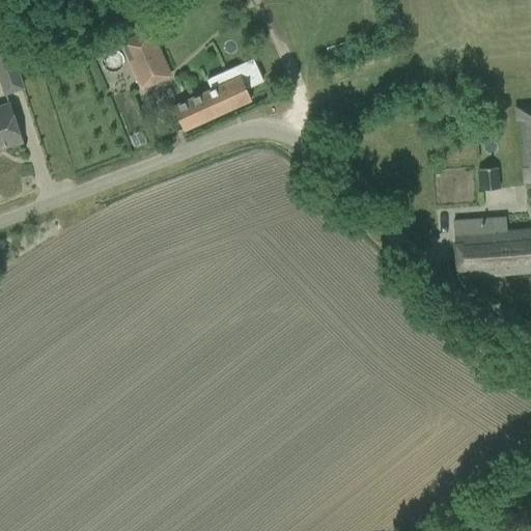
[(148,59),(162,53),(151,30),(122,44),(143,88),(158,82),(148,59)]
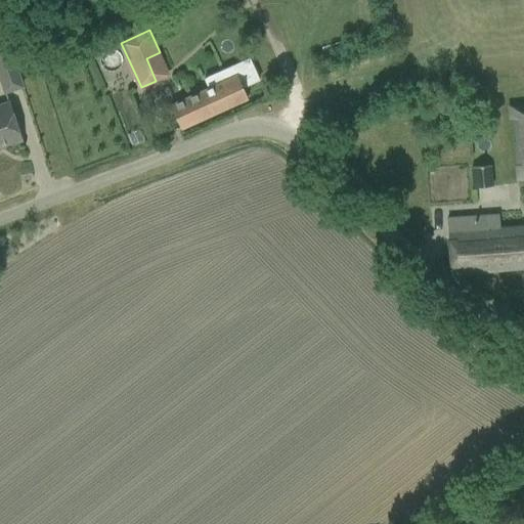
[(102,33),(93,37),(97,44),(106,40),(102,33)]
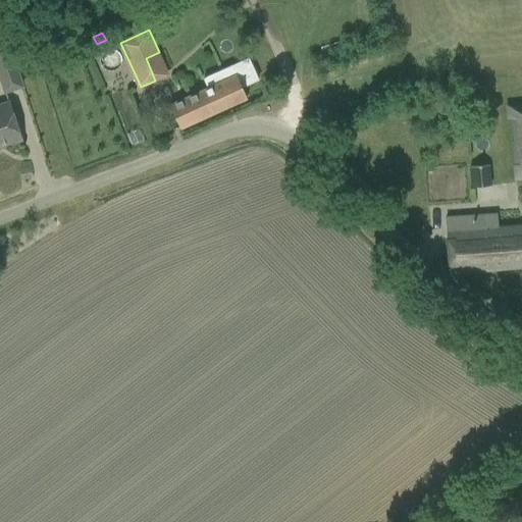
[(0,50),(0,77),(4,93),(22,87),(9,48),(0,50)]
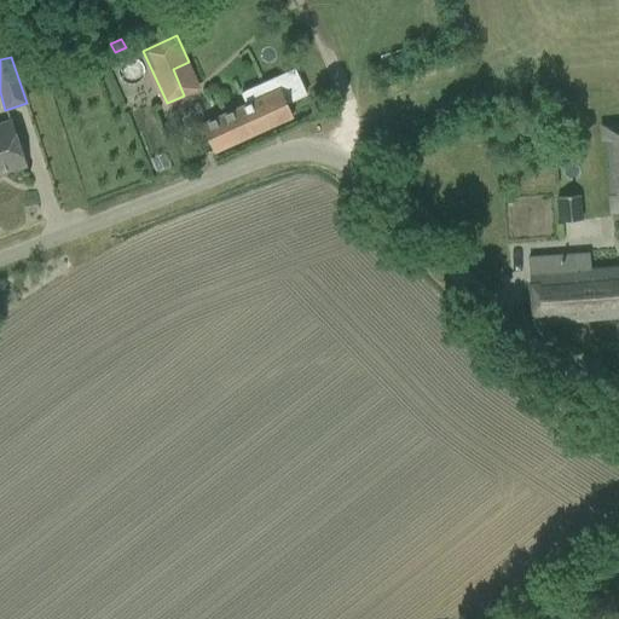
[(306,96),(294,70),(241,94),(246,105),(203,125),(215,152),(293,117),(287,104),(306,96)]
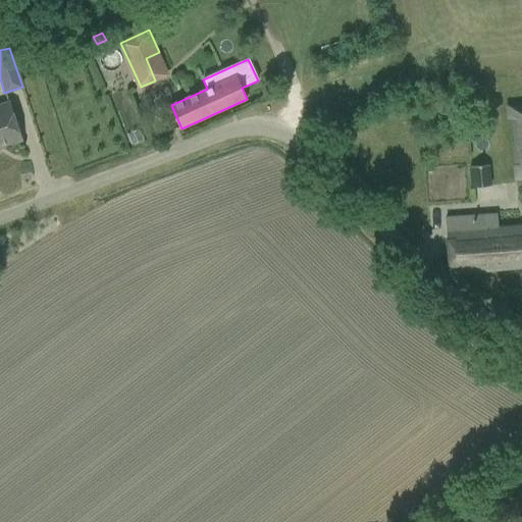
[(0,104),(0,145),(5,144),(6,147),(21,142),(9,102),(0,104)]
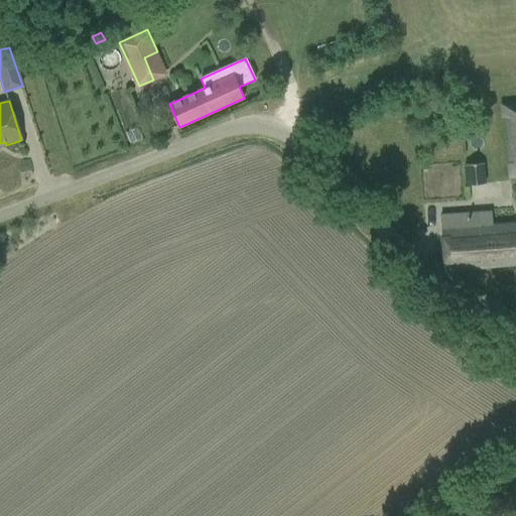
[(515,104),(502,106),(503,117),(506,117),(508,141),(506,141),(508,155),(515,154),(515,104)]
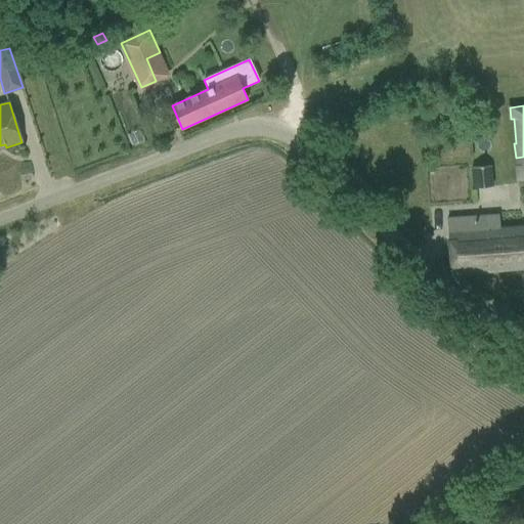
[(473,167),(475,188),(492,187),(490,166),(484,166),(484,165),(477,165),(478,167),(473,167)]
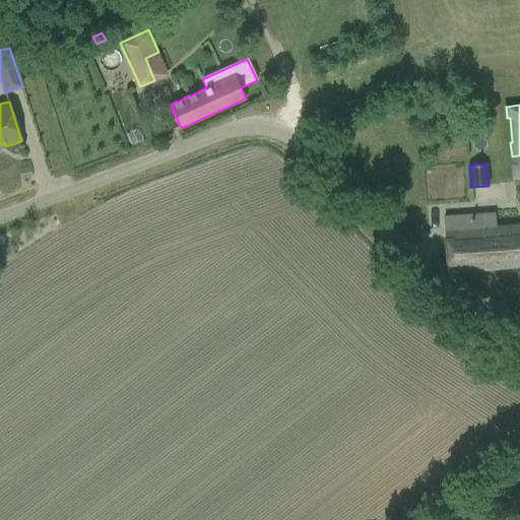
[(472,271),(519,266),(519,225),(471,230),(471,216),(443,218),(447,273),(473,272),(472,271)]
